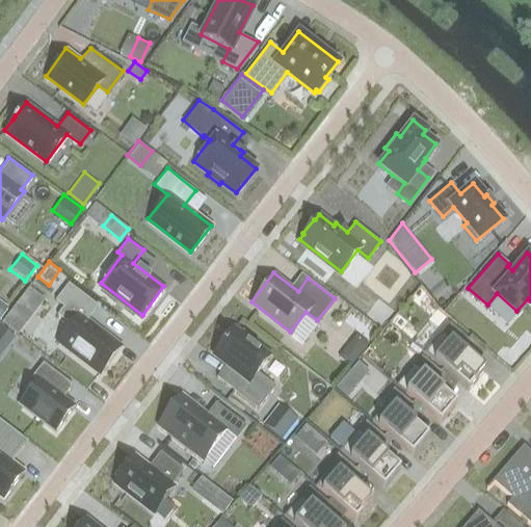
[(68,281),(54,297),(55,298),(57,296),(64,301),(56,312),(57,313),(59,311),(72,321),(57,340),(58,341),(59,340),(70,348),(69,349),(86,363),(87,362),(98,370),(97,371),(98,372),(121,343),(120,342),(118,343),(103,332),(102,332),(91,323),(93,321),(82,314),(93,300),(97,305),(98,304),(68,281)]
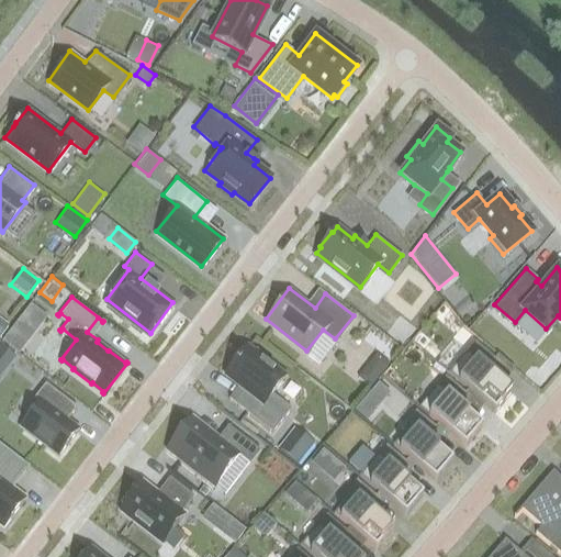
[(29,301),(1,338),(19,352),(46,314),(29,301)]
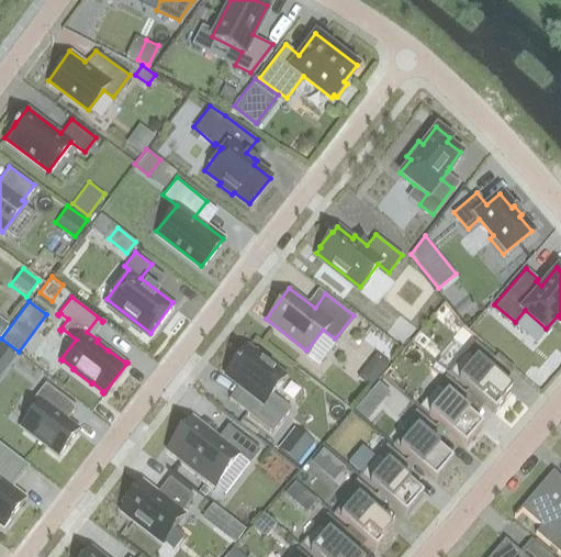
[(474,340),(448,370),(494,410),(504,398),(512,389),(485,367),(495,357),(474,340)]
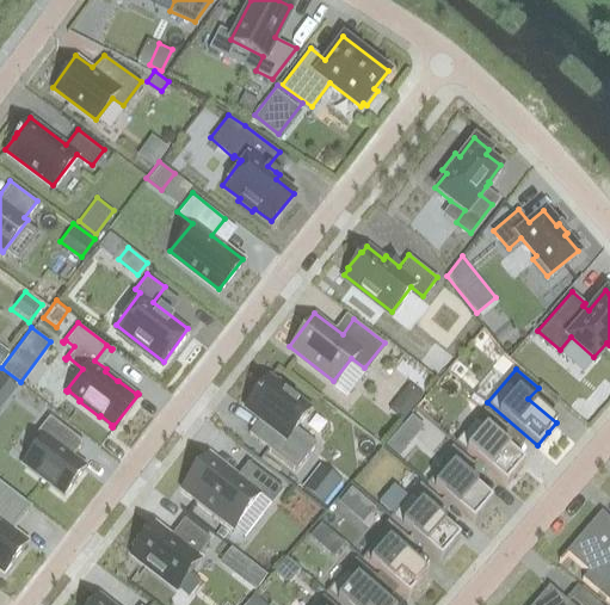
[(0,400),(13,382),(1,374),(0,375),(0,400)]
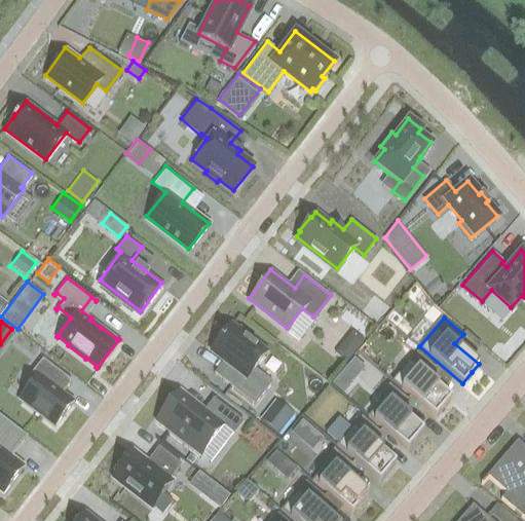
[(229,323),(211,347),(239,370),(230,383),(254,402),(272,379),(254,366),(265,350),(244,334),(245,332),(237,326),(236,328),(229,323)]
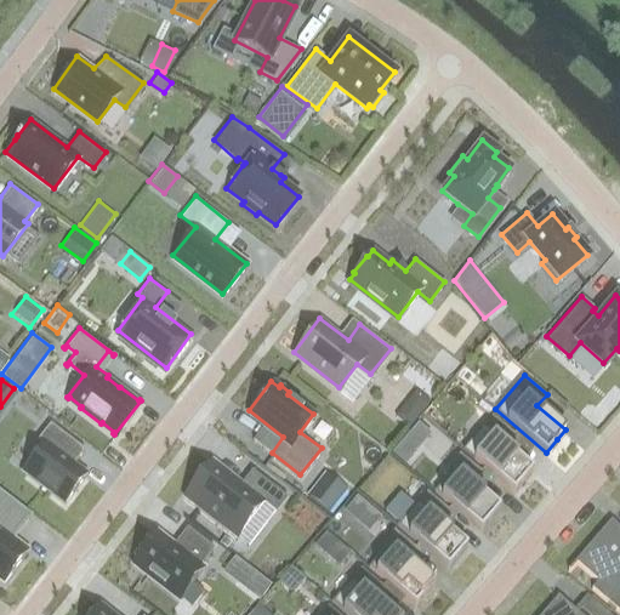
[(417,383),(396,410),(409,420),(430,394),(417,383)]
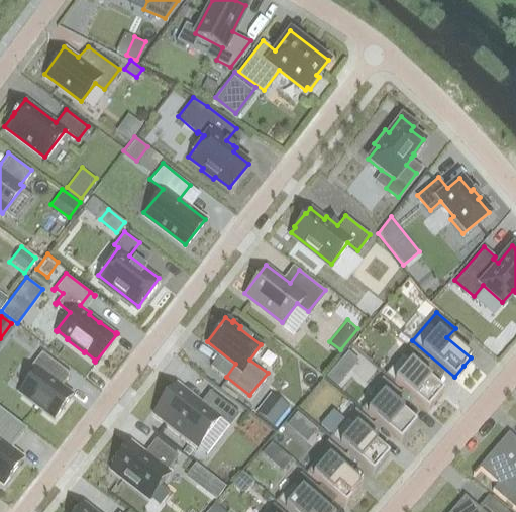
[(403,369),(394,380),(427,408),(436,397),(443,389),(420,369),(428,360),(409,343),(394,361),(403,369)]
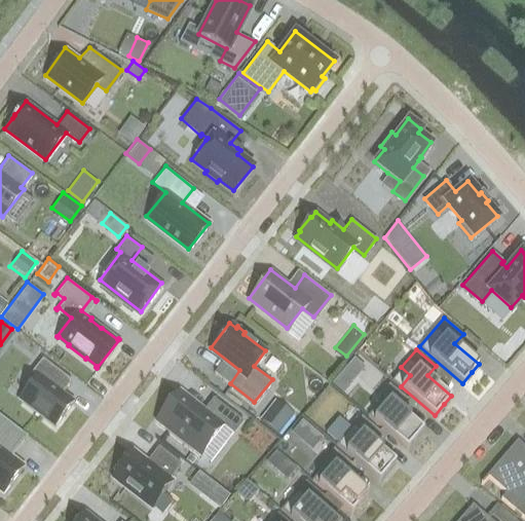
[(37,374),(20,397),(54,423),(72,400),(62,392),(71,378),(42,356),(31,370),(37,374)]
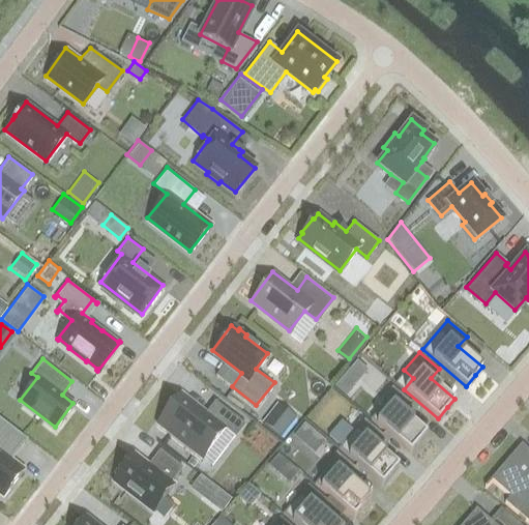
[(345,394),(355,380),(345,372),(334,384),(345,394)]
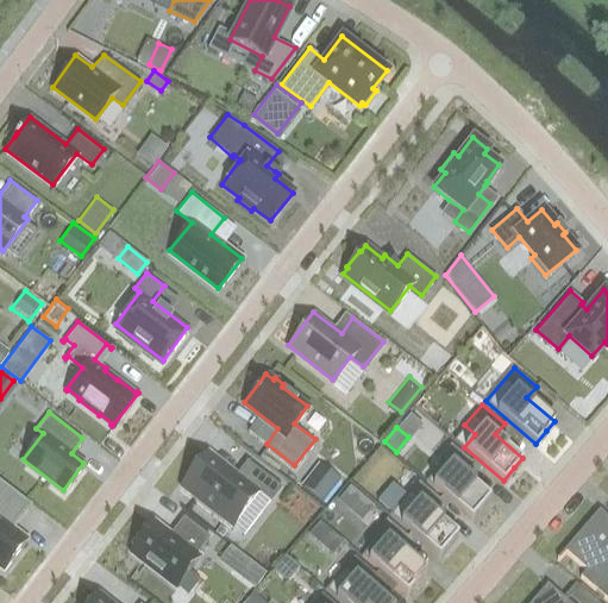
[(445,457),(426,479),(470,517),(489,496),(462,472),(472,459),(451,440),(440,453),(445,457)]
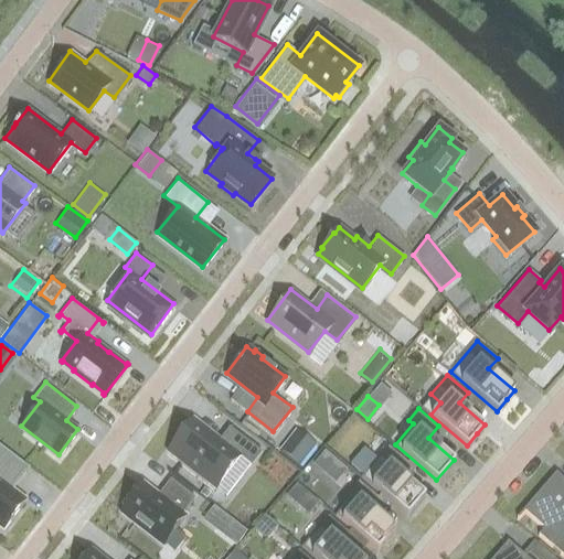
[(192,417),(167,449),(214,485),(238,454),(251,463),(261,449),(229,425),(219,437),(192,417)]
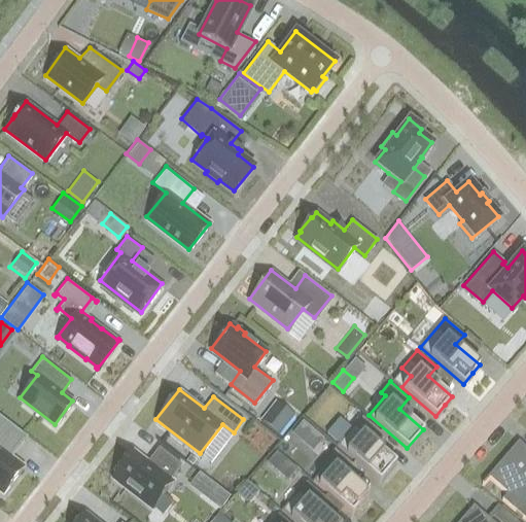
[(276,395),(260,415),(278,428),(293,410),(276,395)]
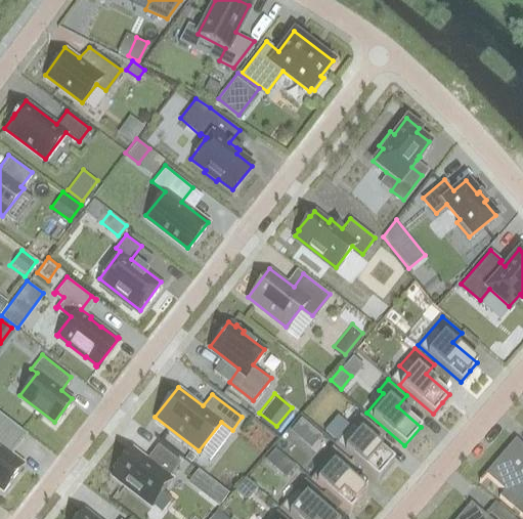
[(298,432),(309,419),(301,413),(290,426),(298,432)]
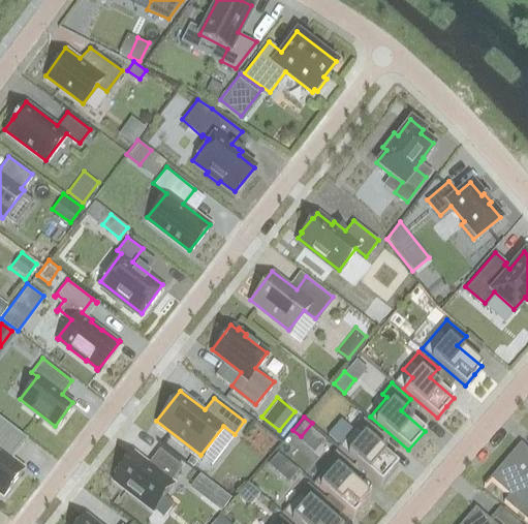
[(363,417),(338,445),(380,482),(397,463),(372,442),(381,432),(363,417)]
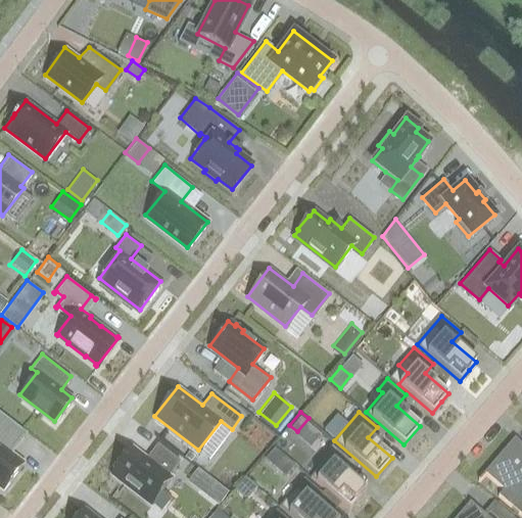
[(0,485),(3,487),(22,462),(8,451),(22,432),(25,433),(26,432),(0,413),(0,485)]
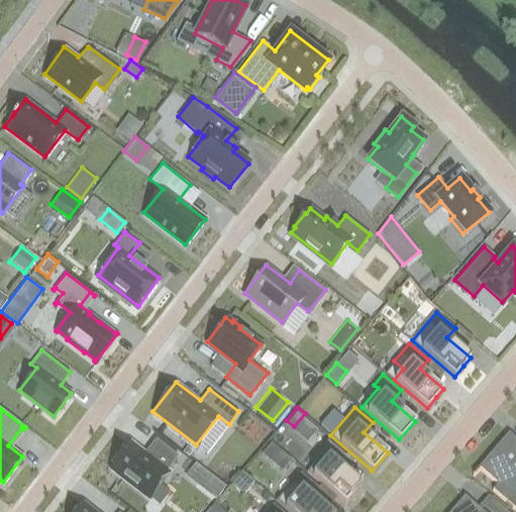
[(515,436),(508,430),(478,465),(480,466),(497,481),(492,487),(505,498),(515,484),(515,436)]
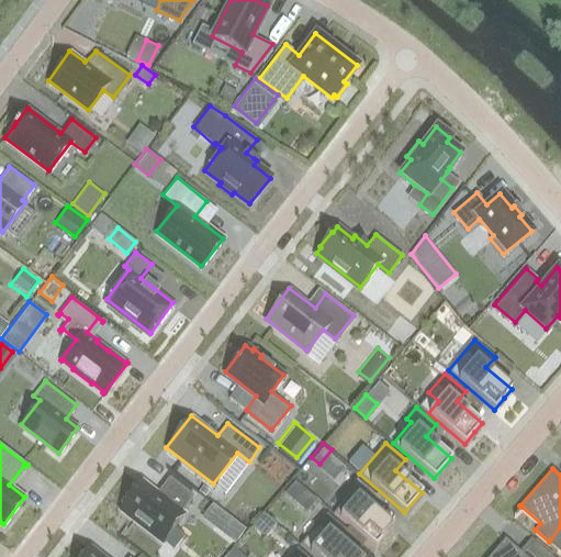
[(141,480),(121,508),(163,539),(183,513),(180,510),(193,493),(168,475),(159,487),(161,488),(157,493),(141,480)]
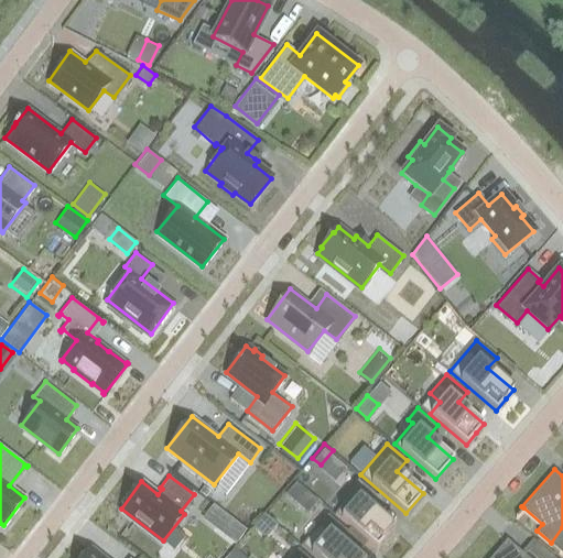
[(293,494),(303,482),(295,477),(285,488),(293,494)]
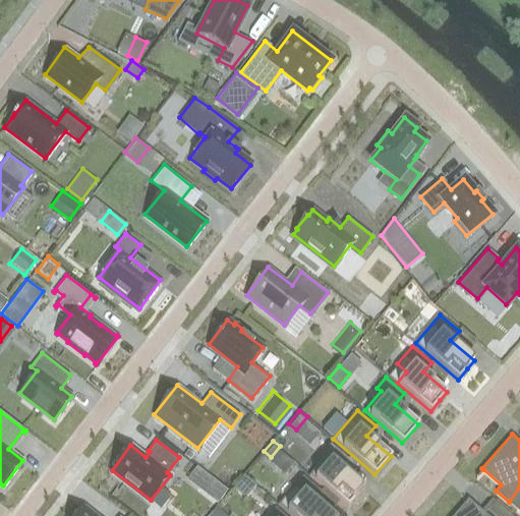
[(326,455),(309,474),(347,507),(363,488),(340,467),(348,457),(330,441),(322,451),(326,455)]
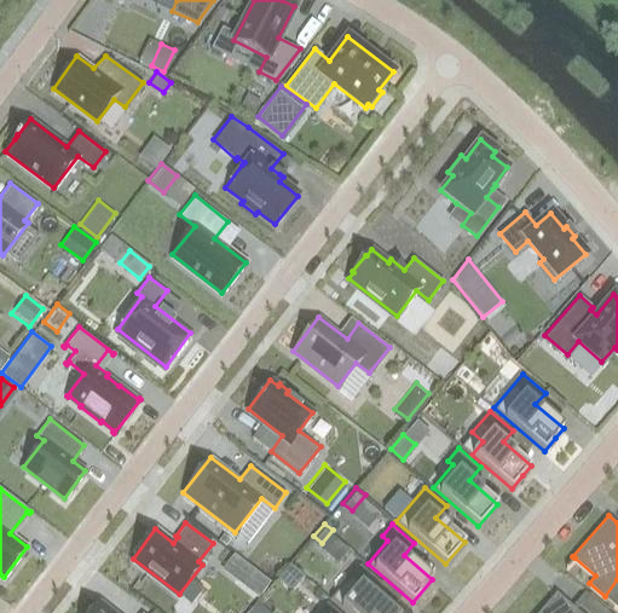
[(350,574),(330,596),(330,597),(348,612),(394,612),(371,594),(381,582),(359,562),(350,574)]
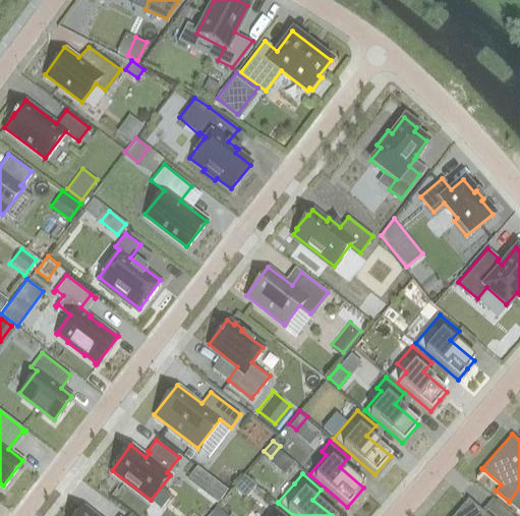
[(489,515),(467,497),(451,515),(489,515)]
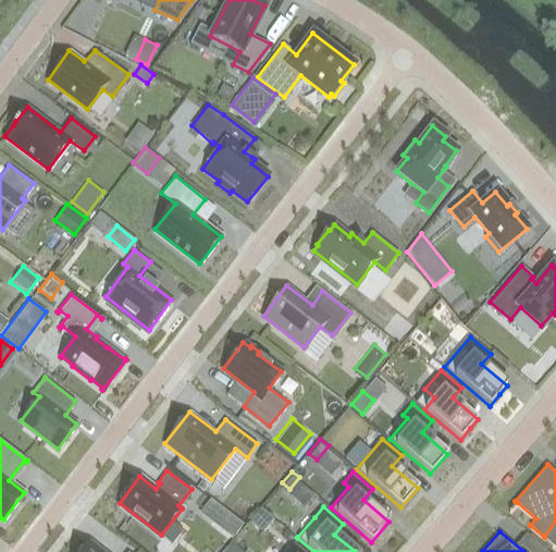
[(226,551),(234,551),(241,546),(232,537),(222,548),(226,551)]
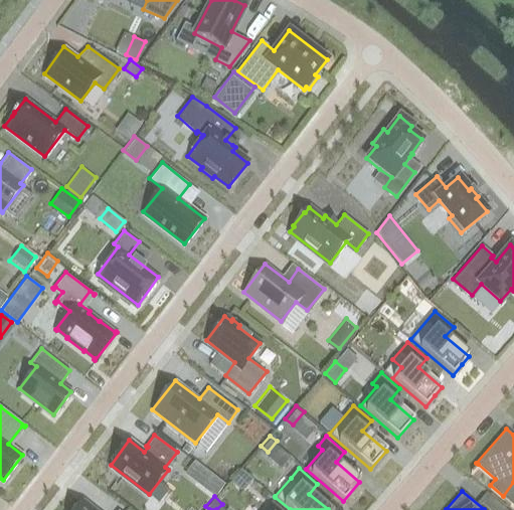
[(264,509),(262,509),(283,509),(272,500),(264,509)]
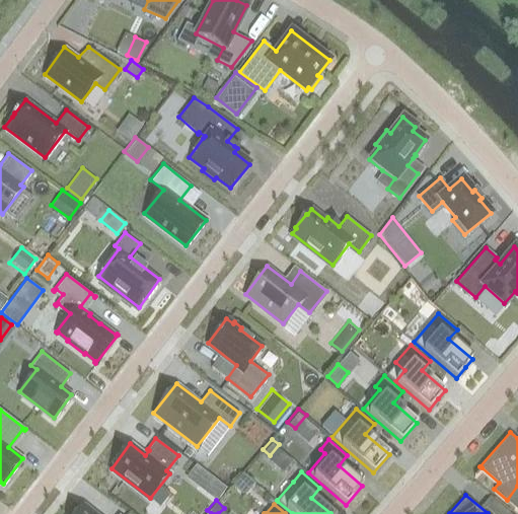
[(94,513),(83,505),(75,513),(94,513)]
